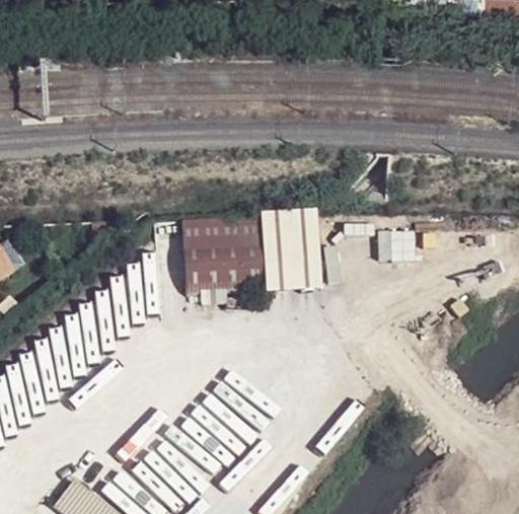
[(416,0),(483,8),(518,11),(518,0),(416,0)]
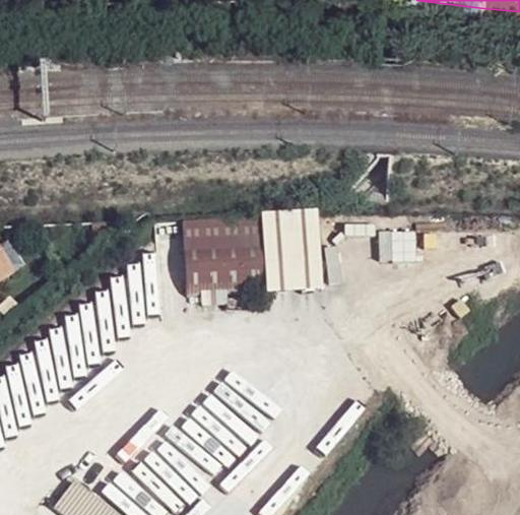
[(265,285),(265,294),(316,292),(316,207),(262,210),(265,285)]
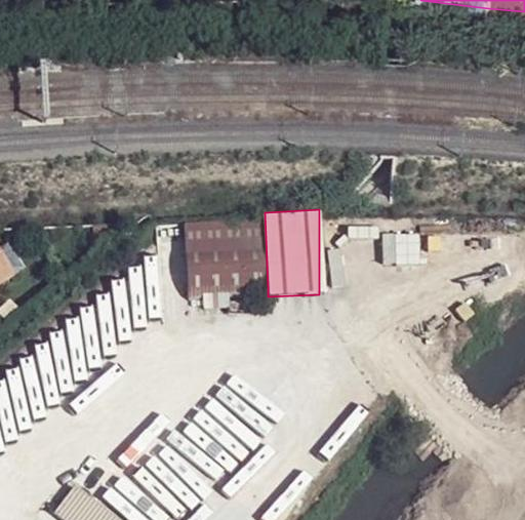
[(265,212),(185,216),(189,292),(268,288),(265,212)]
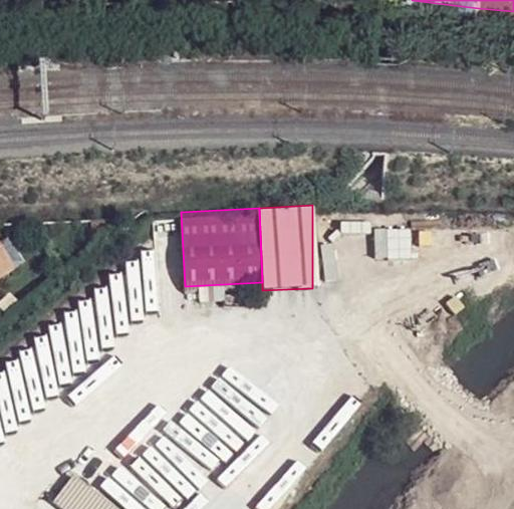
[(0,272),(11,265),(0,247),(0,272)]
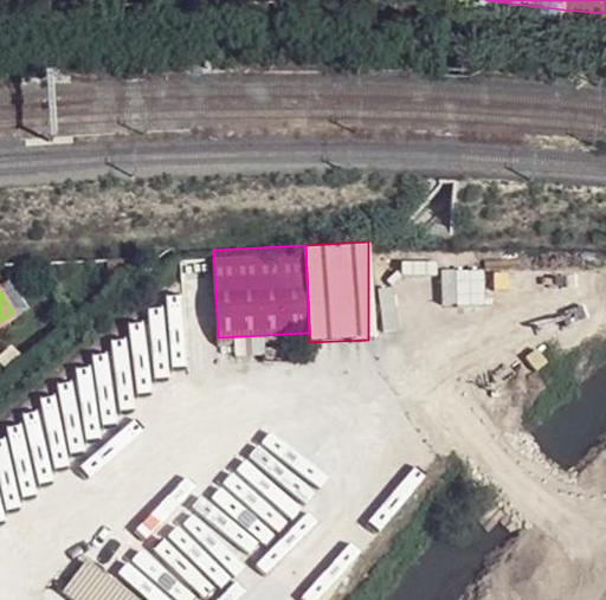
[(562,334),(577,318),(571,314),(556,329),(562,334)]
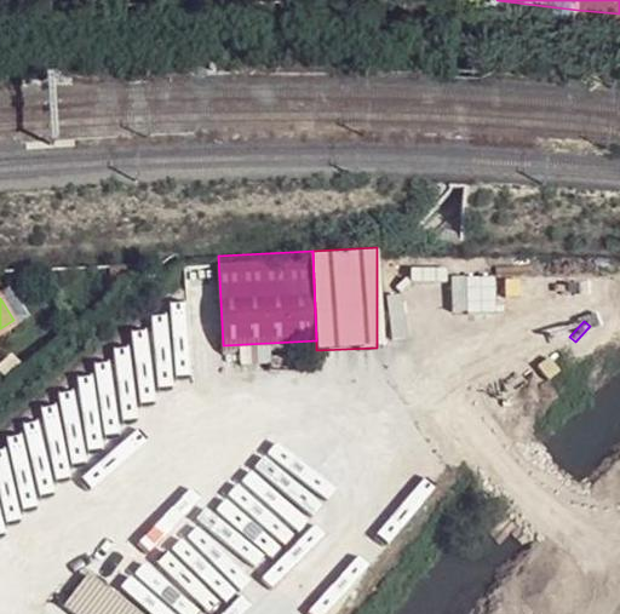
[(68,602),(84,613),(148,613),(91,571),(68,602)]
